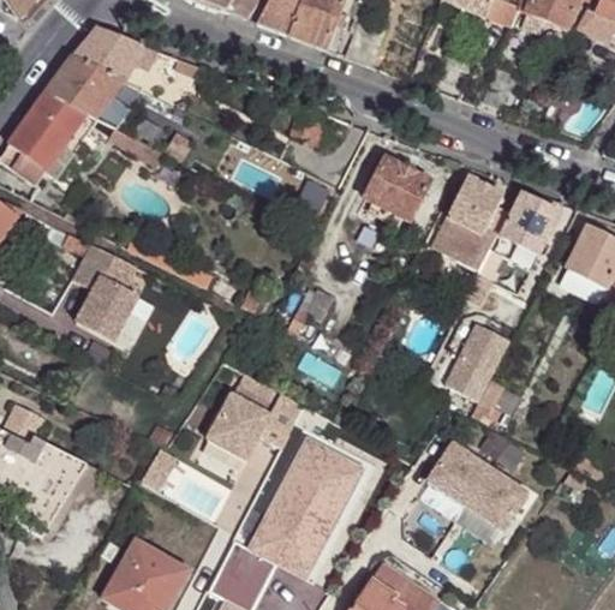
[(6,0),(18,17),(25,11),(35,0),(6,0)]
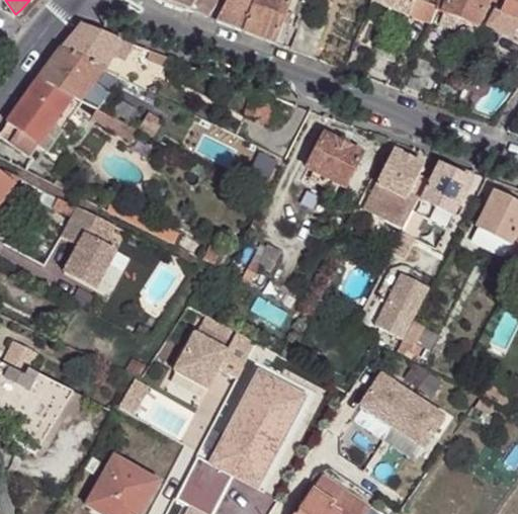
[(184,7),(207,14),(216,0),(166,0),(184,7)]
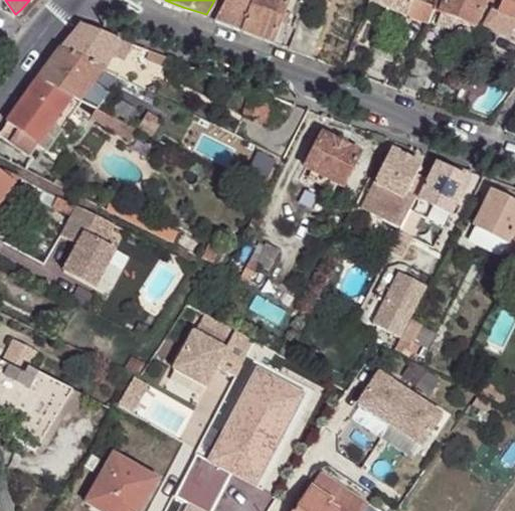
[(224,0),(215,19),(241,29),(251,0),(224,0)]
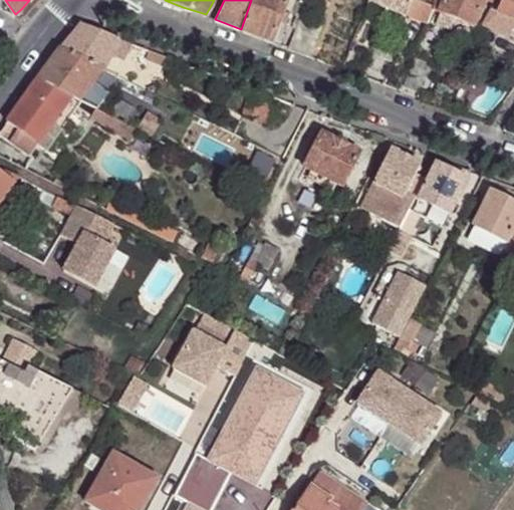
[(251,0),(241,29),(274,41),(289,0),(251,0)]
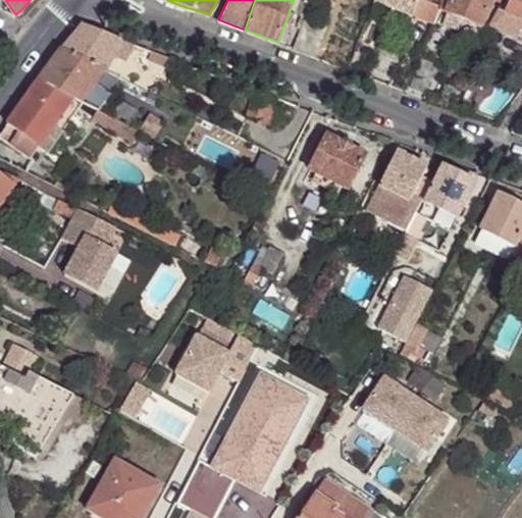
[(379,0),(412,13),(413,12),(434,21),(440,7),(444,0),(379,0)]
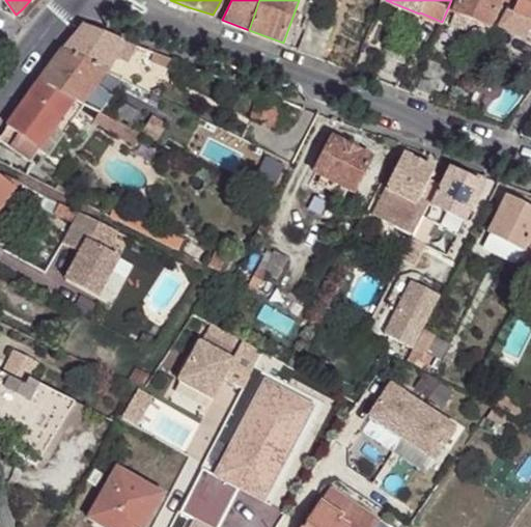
[(451,0),(448,7),(490,25),(499,4),(500,0),(451,0)]
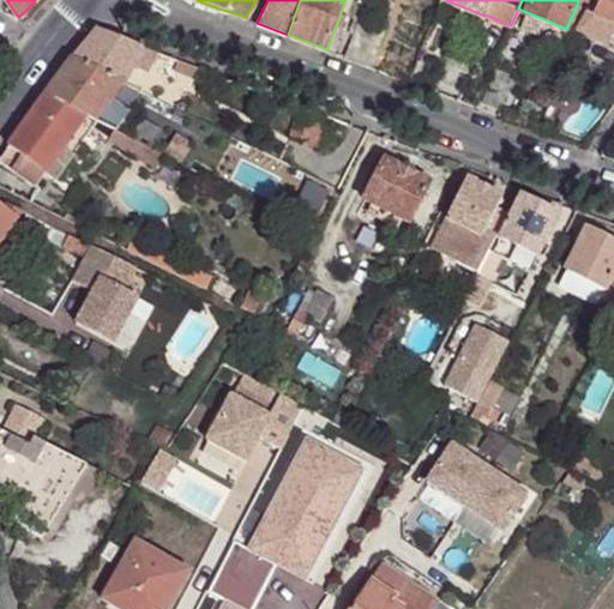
[(590,0),(587,10),(577,26),(611,41),(613,30),(613,0),(590,0)]
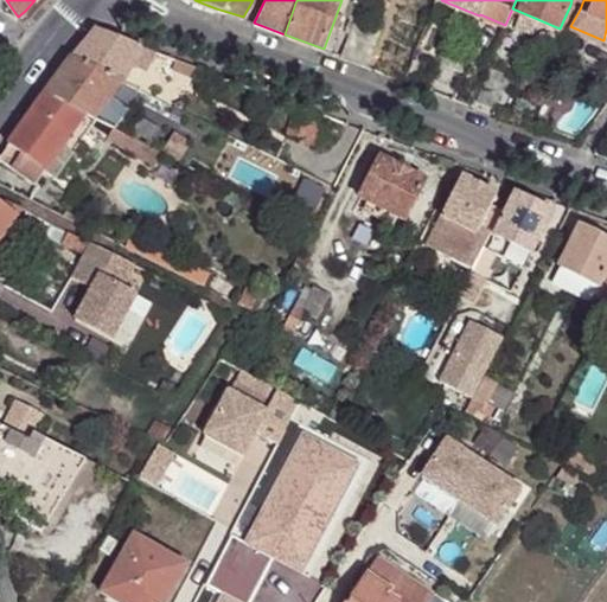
[(572,0),(570,5),(580,10),(583,0),(572,0)]
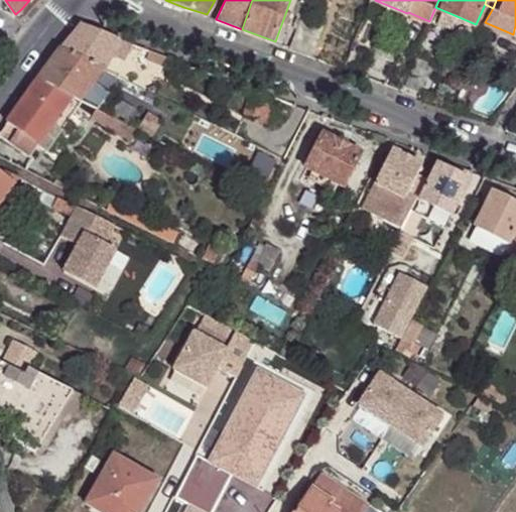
[(324,23),(301,15),(288,46),(311,55),(324,23)]
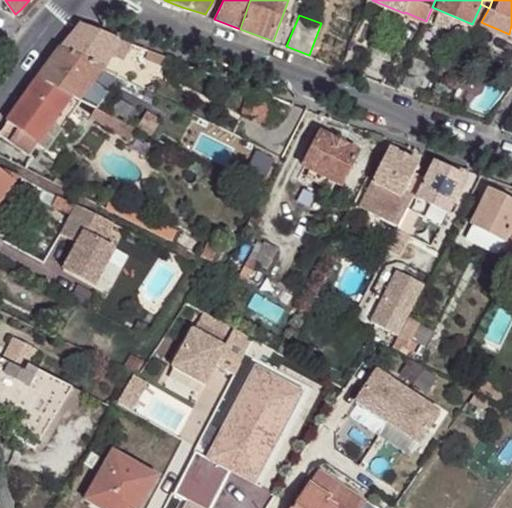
[(103,66),(112,52),(120,37),(81,21),(61,45),(103,66)]
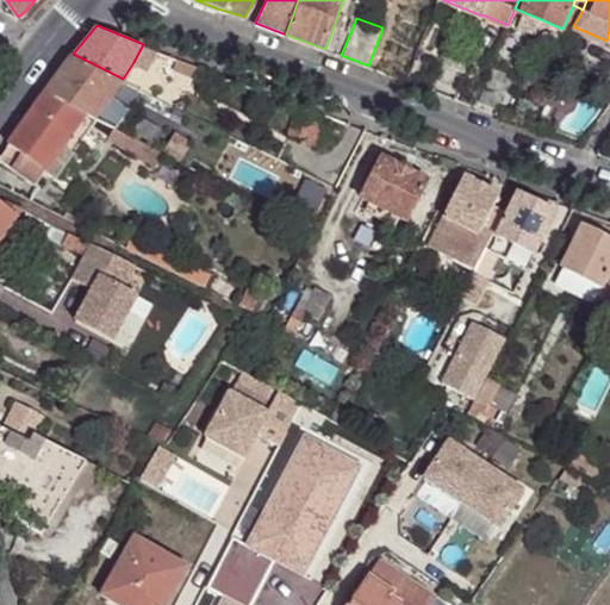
[(134,62),(145,69),(156,49),(143,44),(134,62)]
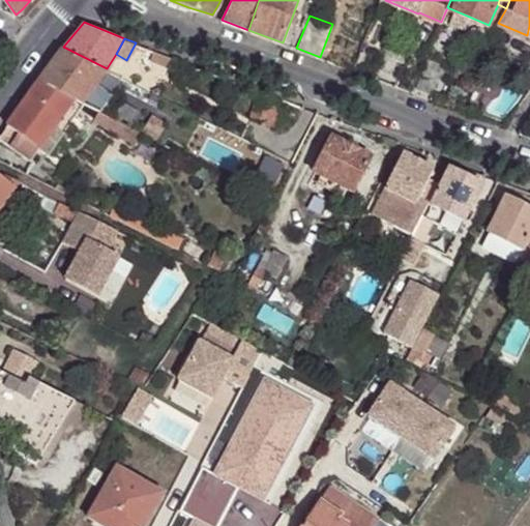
[(63,47),(38,81),(74,97),(82,101),(94,85),(107,68),(63,47)]
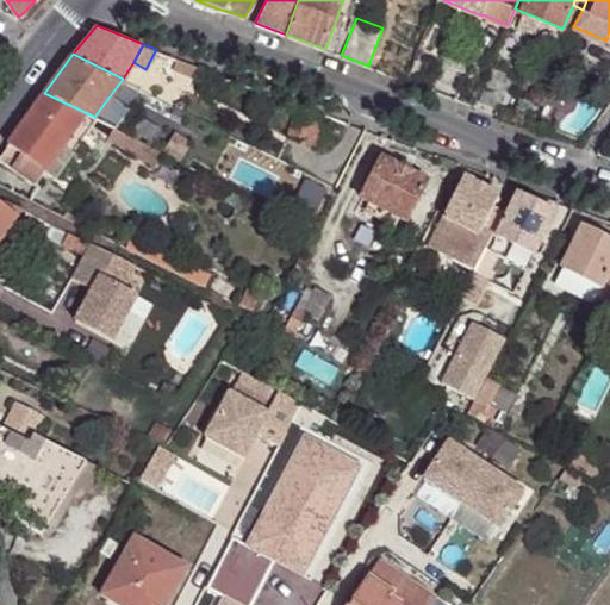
[(176,57),(173,68),(195,76),(199,64),(176,57)]
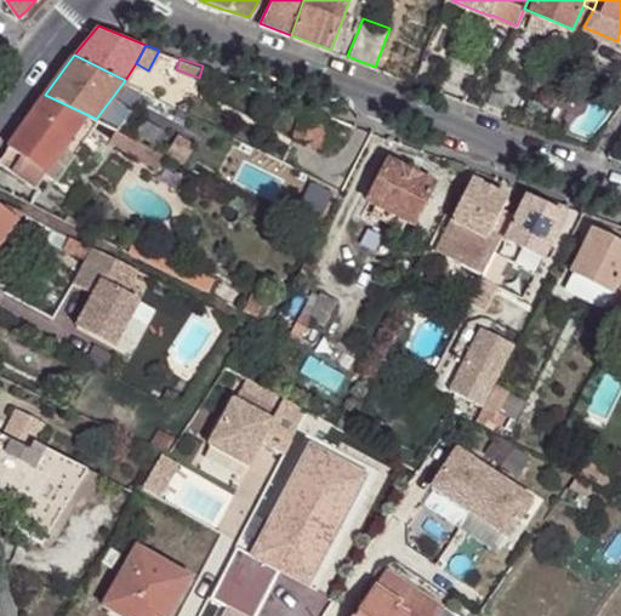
[(486,101),(506,108),(519,74),(500,66),(486,101)]
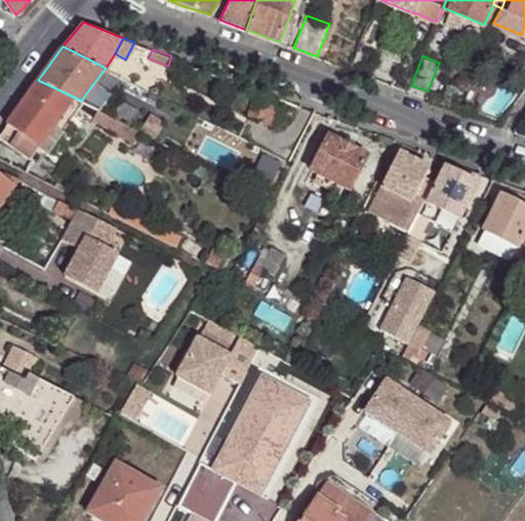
[(0,135),(31,158),(38,147),(45,153),(62,130),(53,125),(73,96),(38,80),(7,123),(0,133),(0,135)]
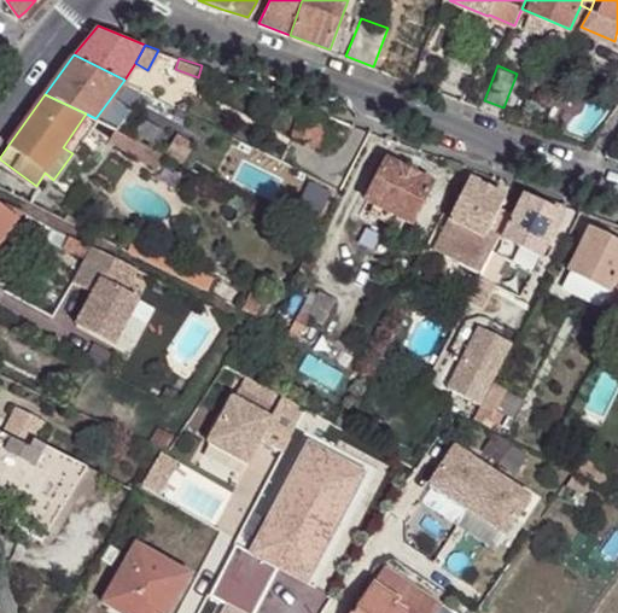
[(95,118),(115,128),(117,128),(128,110),(110,99),(95,118)]
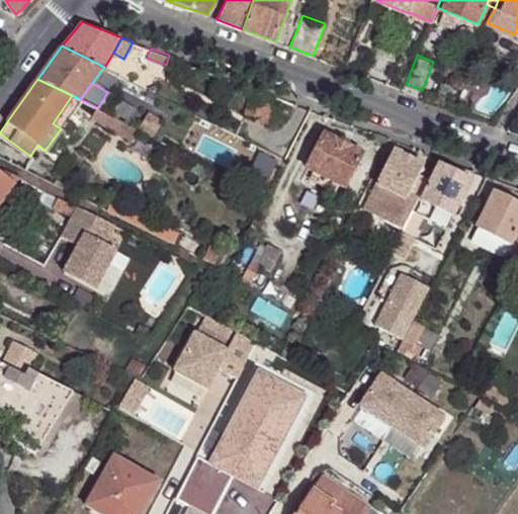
[(253,86),(245,112),(264,119),(274,94),(253,86)]
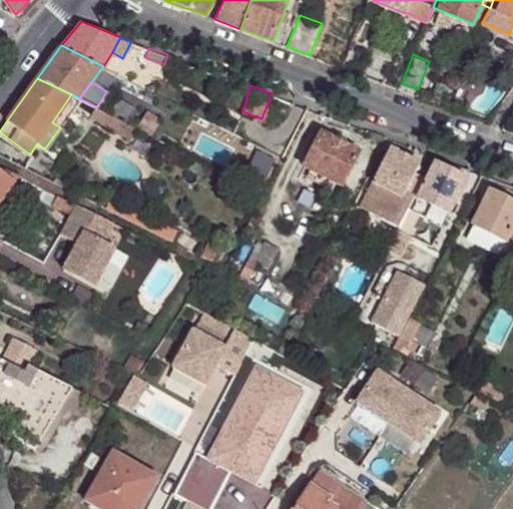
[(90,115),(129,139),(137,126),(97,106),(95,106),(90,115)]
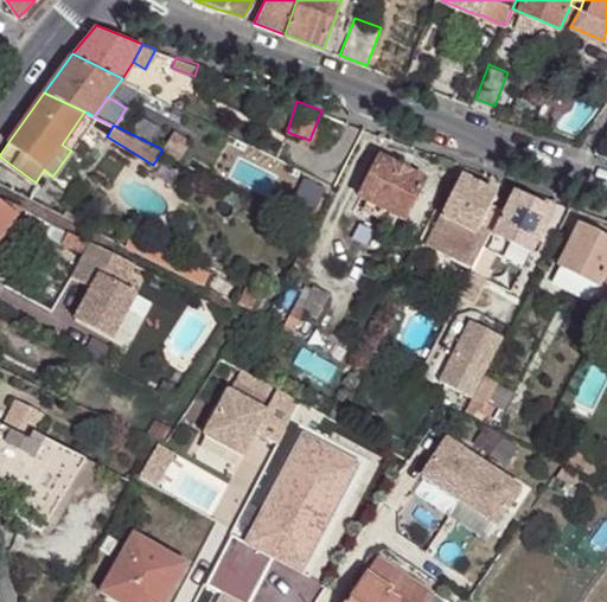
[(174,129),(163,149),(179,158),(189,139),(174,129)]
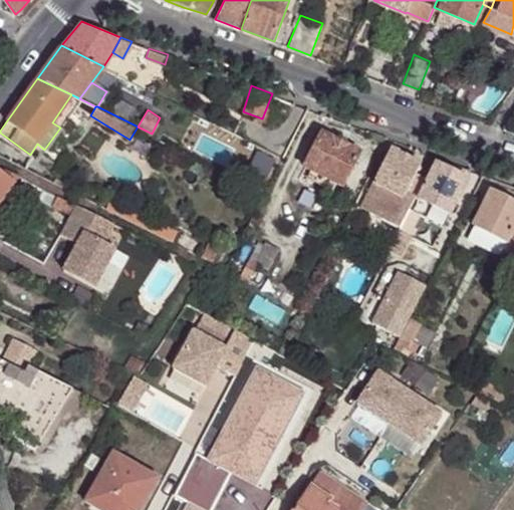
[(345,129),(340,137),(345,139),(349,131),(345,129)]
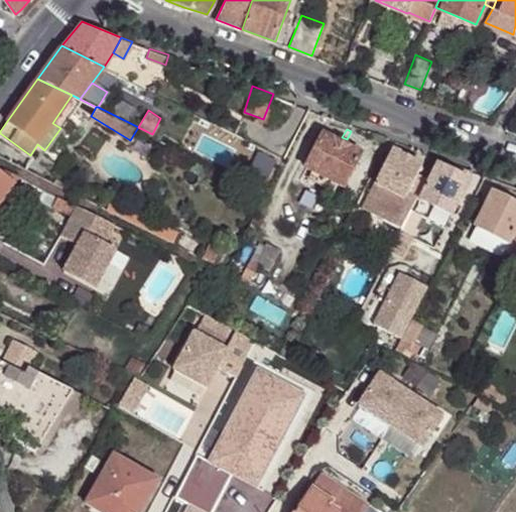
[(344,185),(361,152),(350,146),(336,139),(324,132),(305,166),(344,185)]
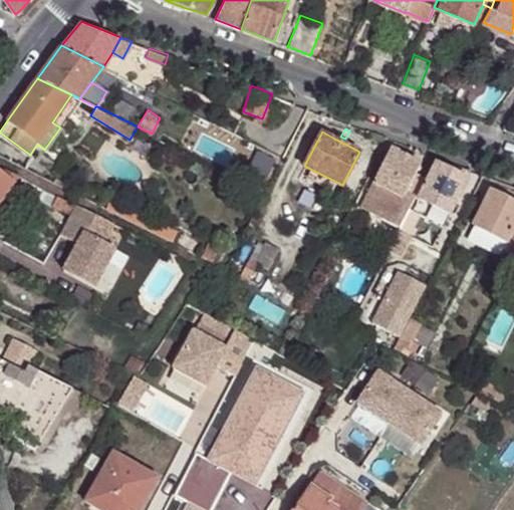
[(335,135),(334,139),(348,146),(350,142),(345,139),(340,137),(335,135)]
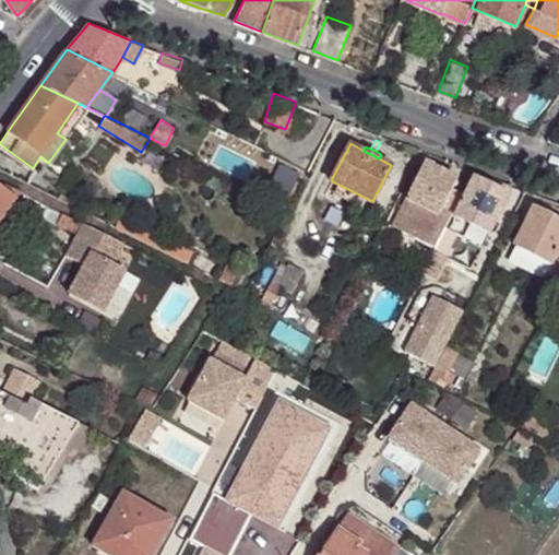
[(425,160),(393,223),(435,243),(452,211),(442,207),(458,175),(425,160)]
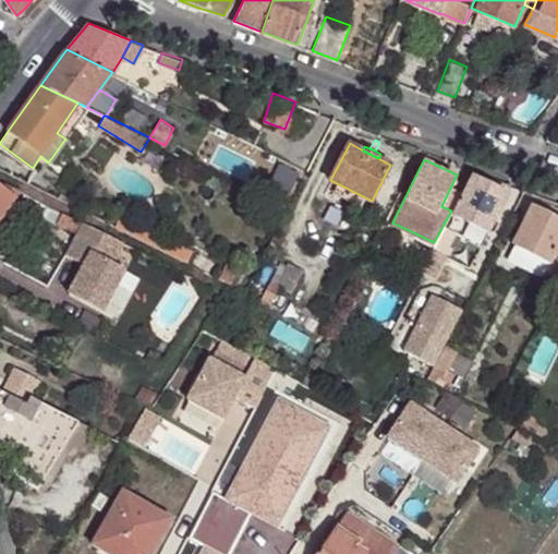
[(473,175),(453,214),(488,231),(508,193),(473,175)]
